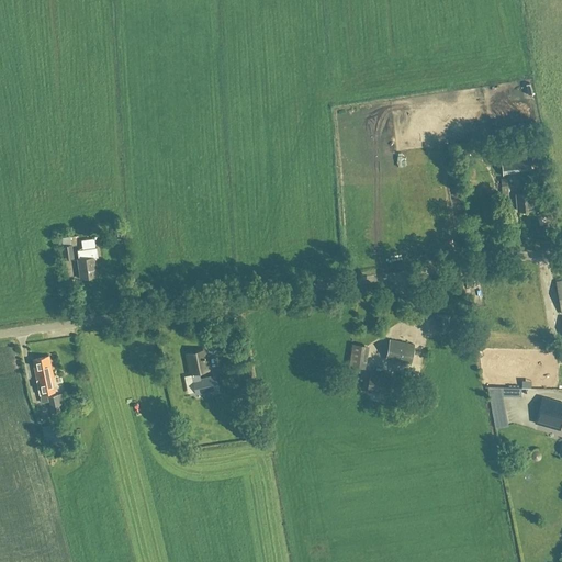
[(504,175),(529,172),(528,160),(504,164),(504,175)]
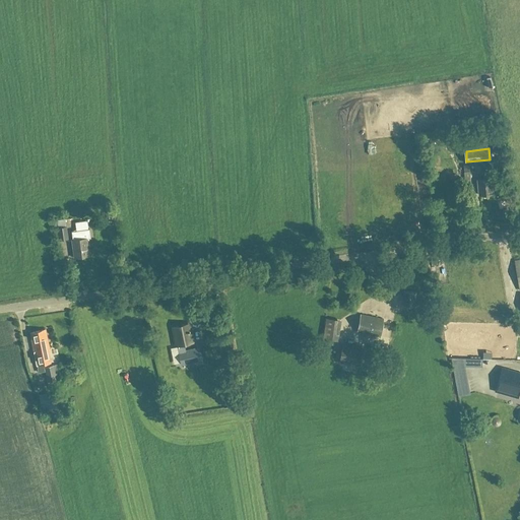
[(493,179),(491,166),(483,167),(485,179),(477,180),(479,195),(493,193),(492,179),(493,179)]
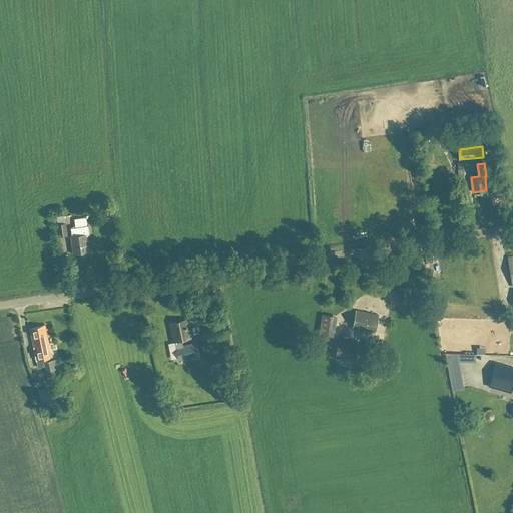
[(56,224),(58,236),(67,235),(66,222),(65,222),(64,215),(56,216),(57,224),(56,224)]
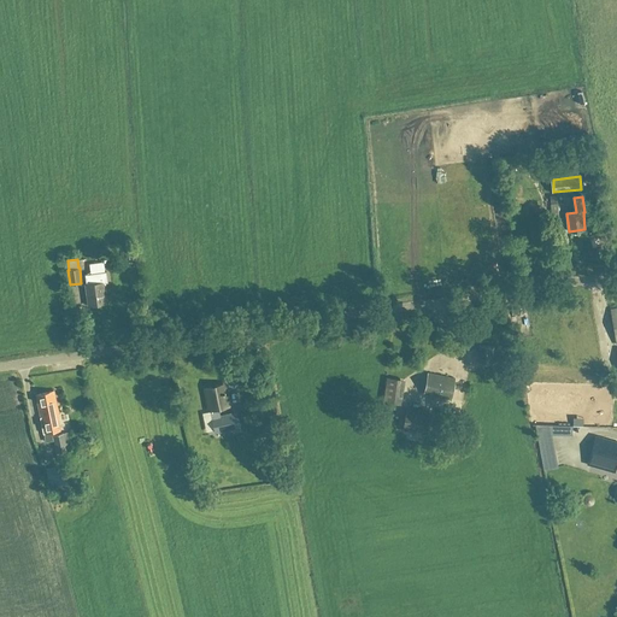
[(89,306),(106,303),(103,283),(107,282),(106,271),(84,275),(86,285),(89,306)]
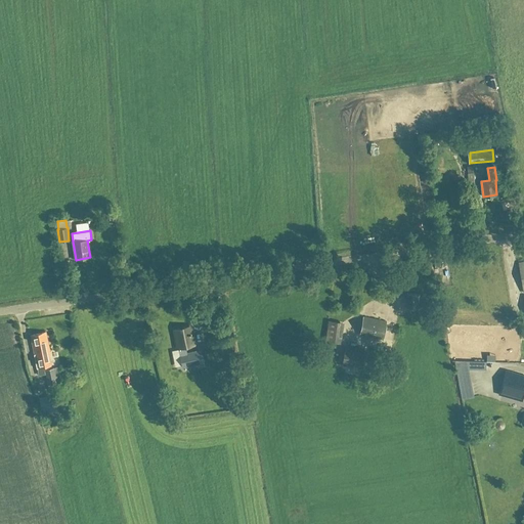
[(419,308),(420,293),(406,293),(406,308),(419,308)]
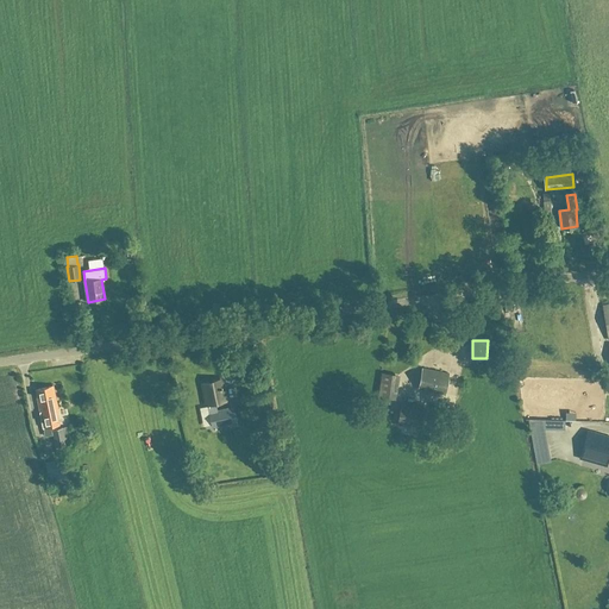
[(446,395),(450,374),(424,369),(419,389),(446,395)]
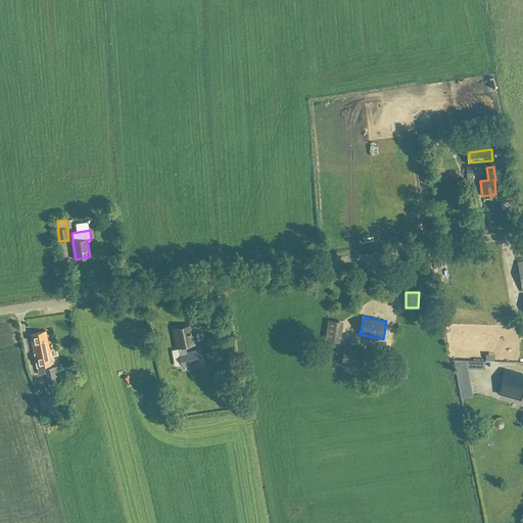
[(340,342),(345,322),(332,318),(327,339),(340,342)]
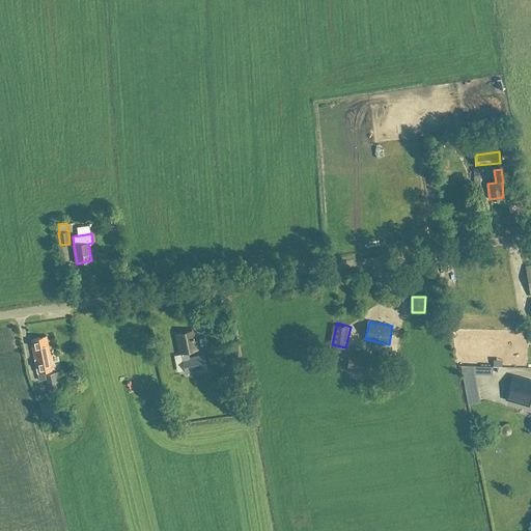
[(185,370),(205,366),(203,356),(190,359),(188,351),(196,350),(192,330),(177,333),(182,353),(185,364),(184,364),(185,370)]
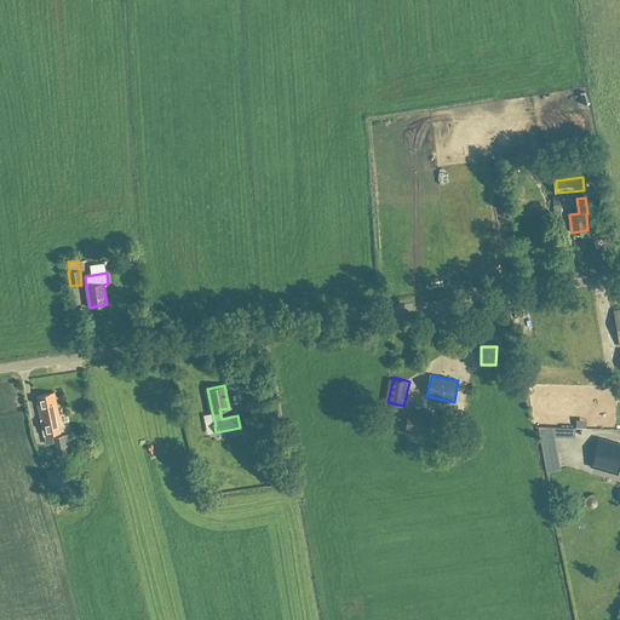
[(44,435),(59,432),(57,417),(59,417),(55,392),(36,396),(44,435)]
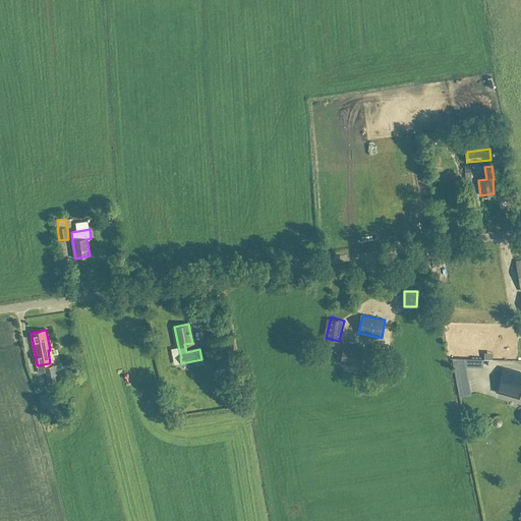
[(343,345),(343,347),(340,364),(360,366),(364,348),(343,345)]
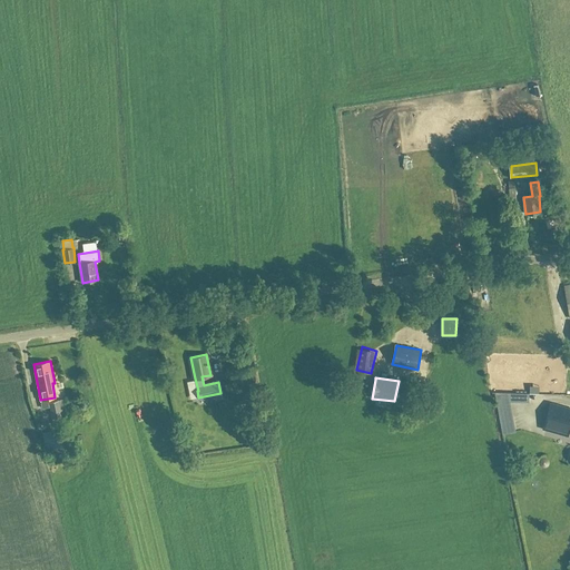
[(501,397),(505,433),(517,432),(517,425),(516,425),(511,396),(501,397)]
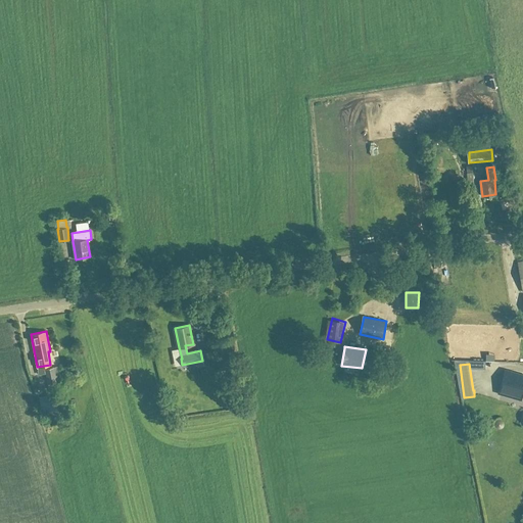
[(57,382),(54,367),(45,369),(48,384),(57,382)]
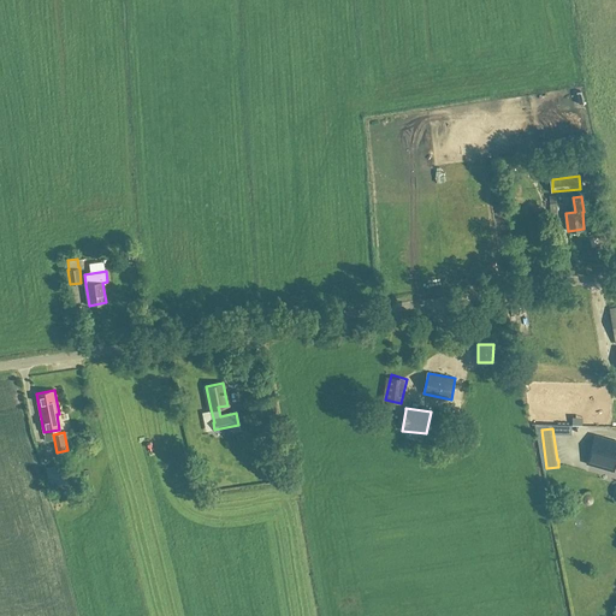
[(67,450),(57,452),(58,460),(72,456),(70,449),(72,448),(69,432),(64,432),(67,450)]
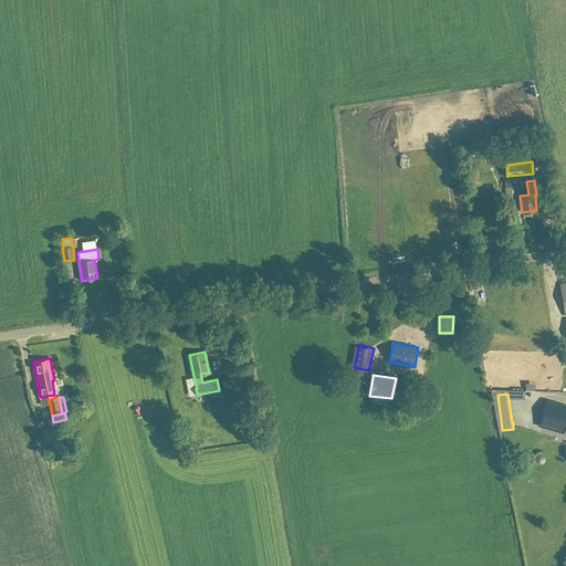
[(564,432),(565,425),(565,421),(565,407),(548,402),(542,426),(564,432)]
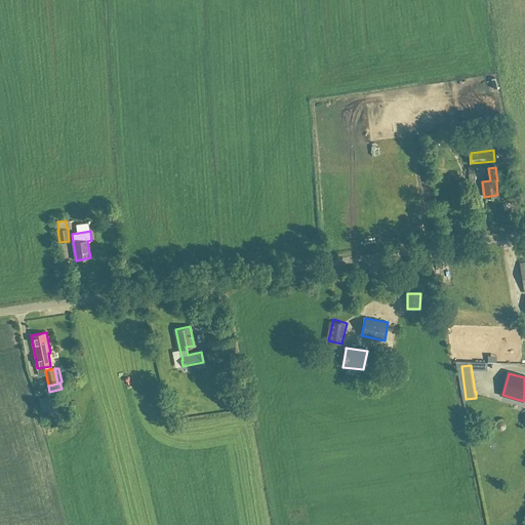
[(42,408),(56,406),(53,395),(39,398),(42,408)]
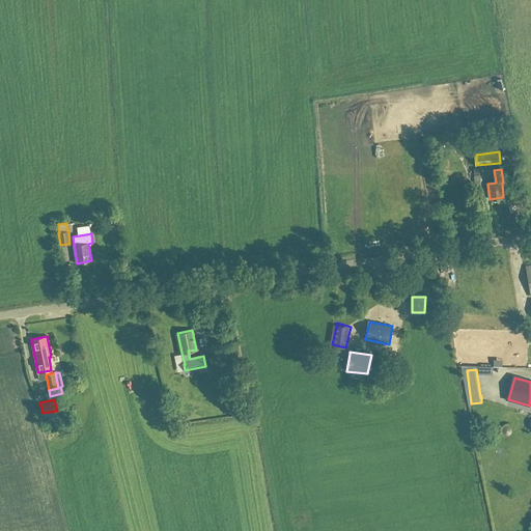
[(498,402),(495,408),(502,412),(505,407),(498,402)]
